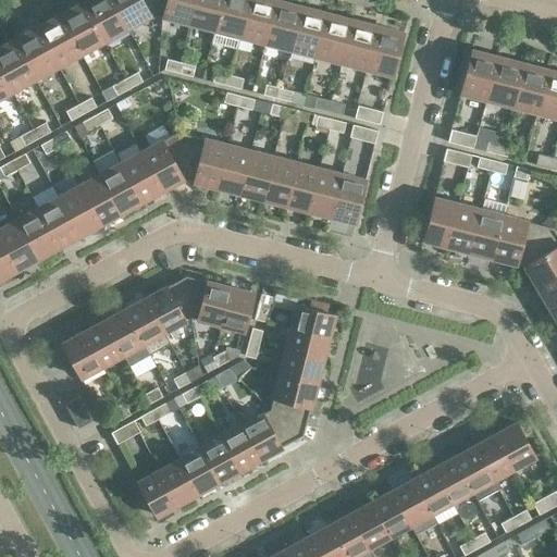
[(127,28),(111,0),(87,0),(83,2),(103,40),(127,28)]
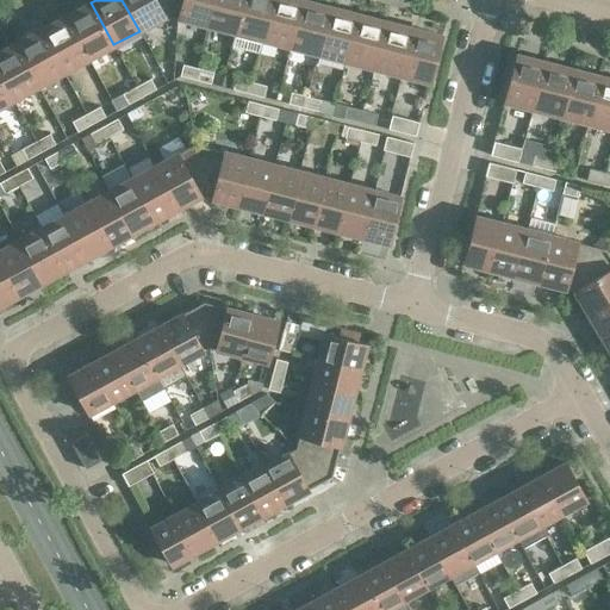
[(162,0),(122,0),(139,31),(167,16),(179,18),(182,5),(162,0)]
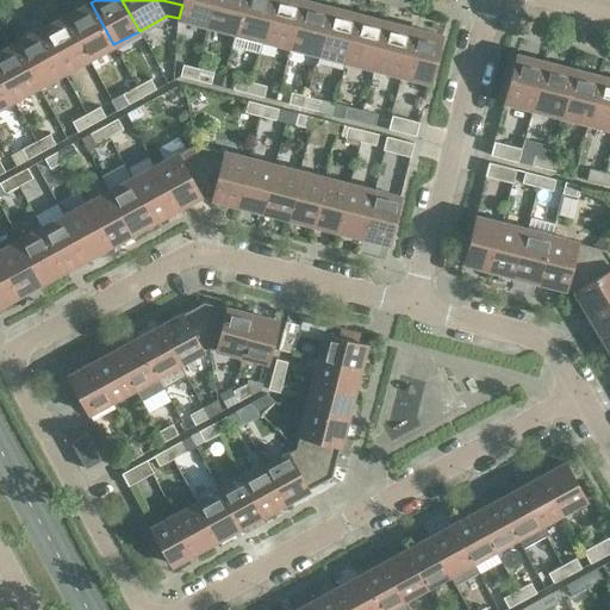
[(182,0),(182,5),(179,18),(207,25),(213,0),(182,0)]
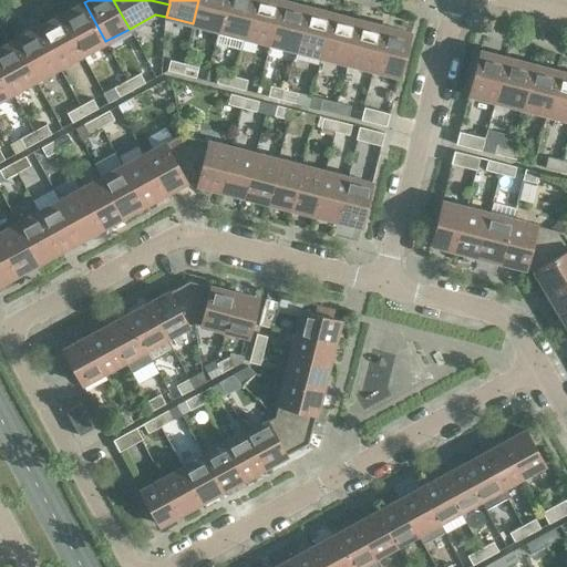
[(226,0),(198,0),(193,23),(218,30),(226,0)]
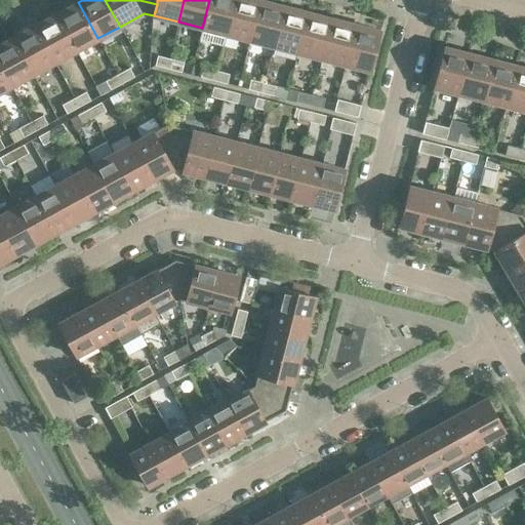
[(234,0),(209,0),(202,28),(199,40),(223,46),(226,34),(234,0)]
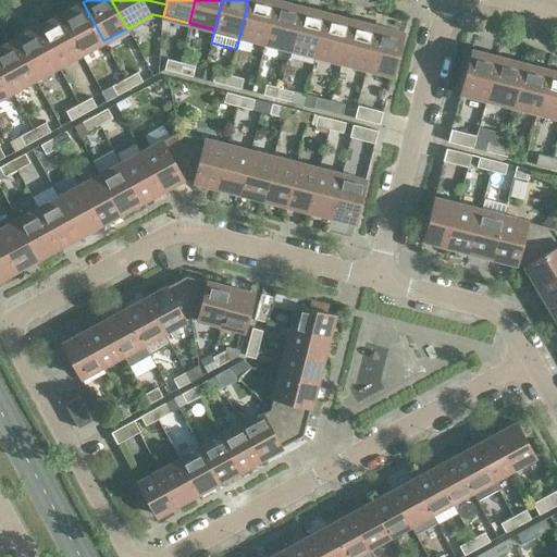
[(276,0),(274,0),(248,0),(239,36),(265,42),(276,0)]
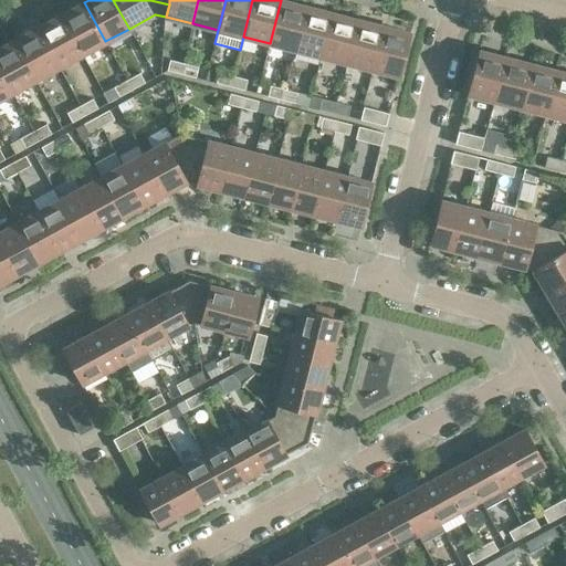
[(306,7),(281,0),(270,43),(295,50),(306,7)]
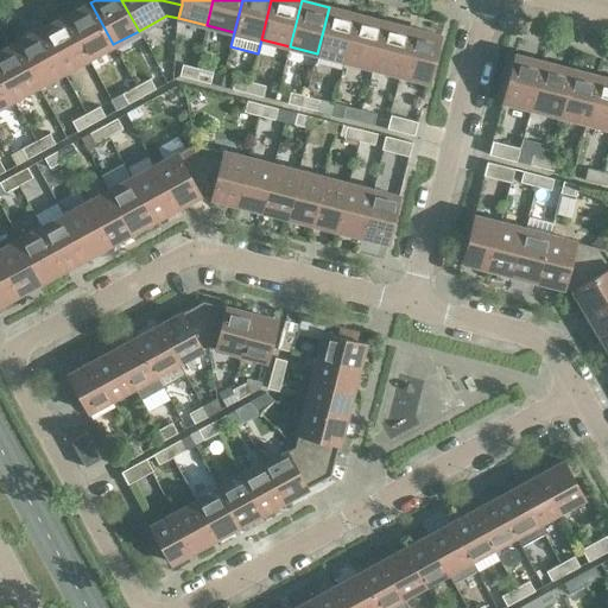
[(113,44),(90,2),(65,17),(88,58),(113,44)]
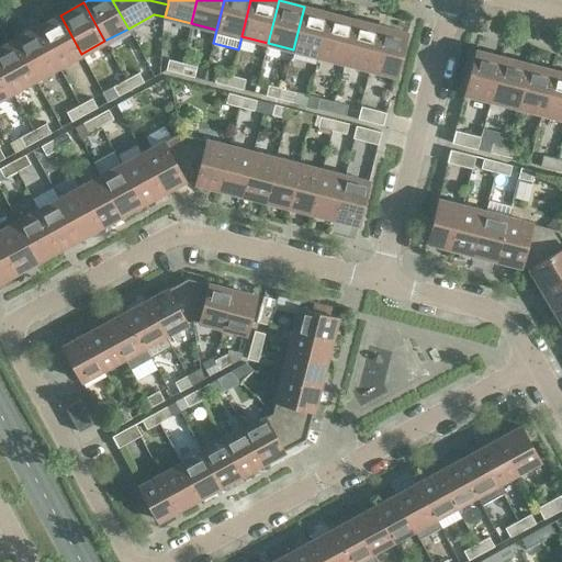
[(329,13),(304,7),(293,49),(318,56),(329,13)]
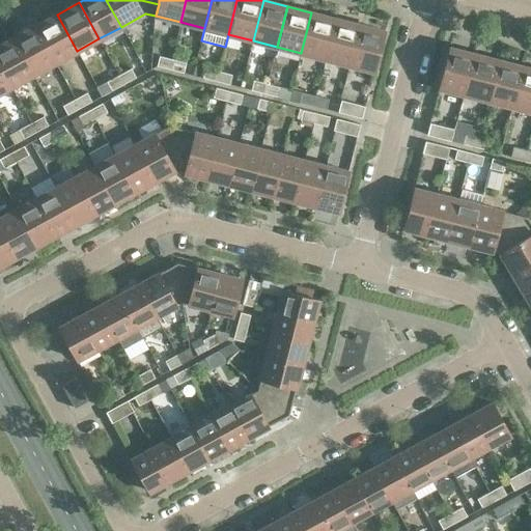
[(335,19),(311,12),(301,53),(325,59),(335,19)]
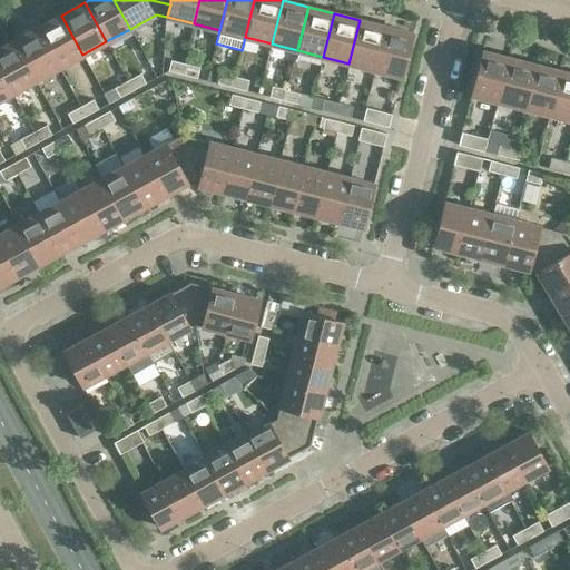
[(82,55),(61,16),(38,28),(59,67),(82,55)]
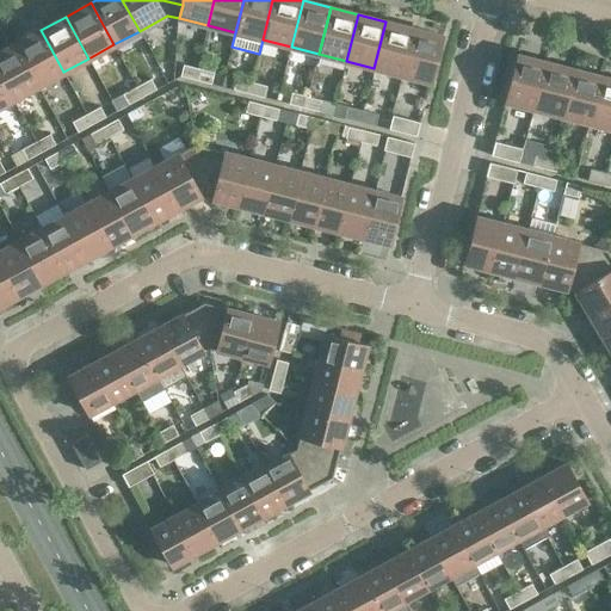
[(414,29),(386,22),(374,68),(402,75),(414,29)]
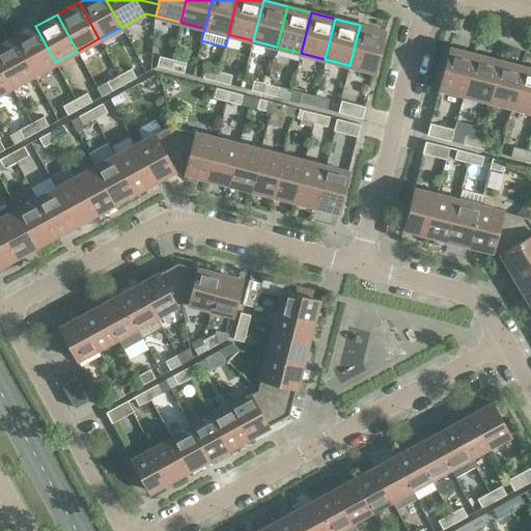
[(385,31),(360,25),(350,65),(374,72),(385,31)]
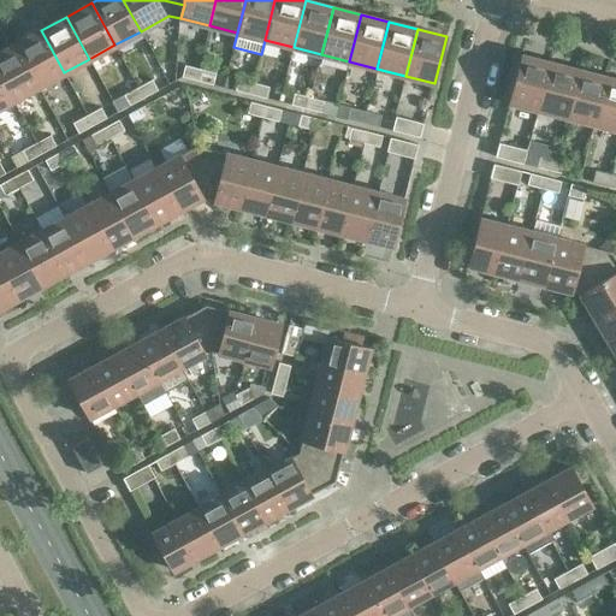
[(64,72),(41,30),(16,45),(39,87),(64,72)]
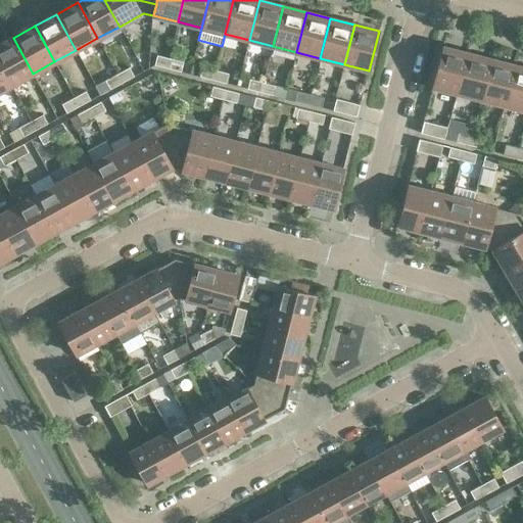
[(33,74),(13,38),(0,44),(0,64),(11,85),(33,74)]
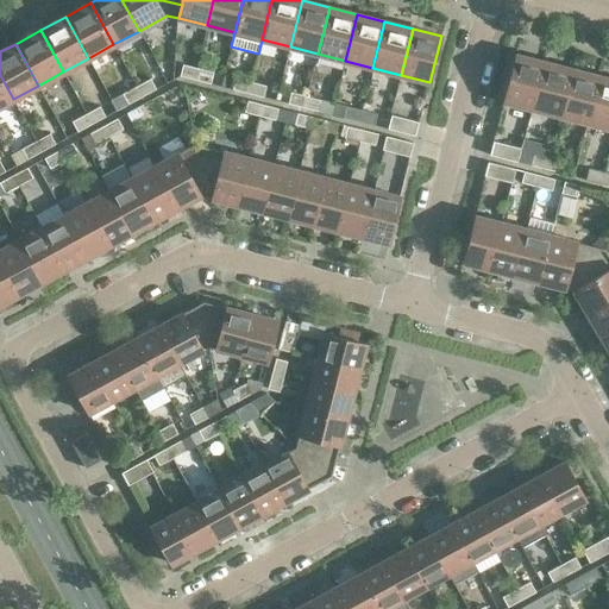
[(503,101),(532,108),(544,62),(515,55),(503,101)]
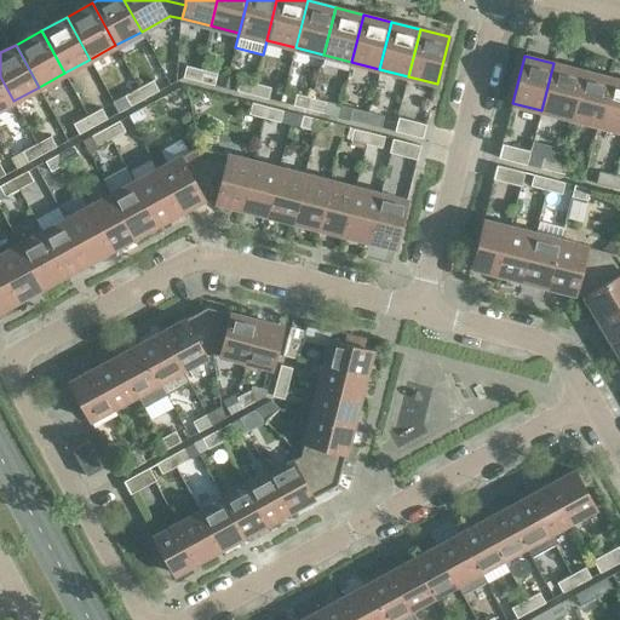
[(581,70),(554,63),(541,110),(569,118),(581,70)]
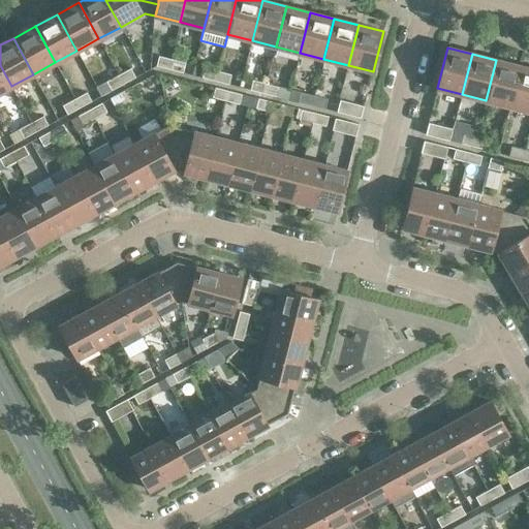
[(159,56),(156,66),(169,69),(173,59),(159,56)]
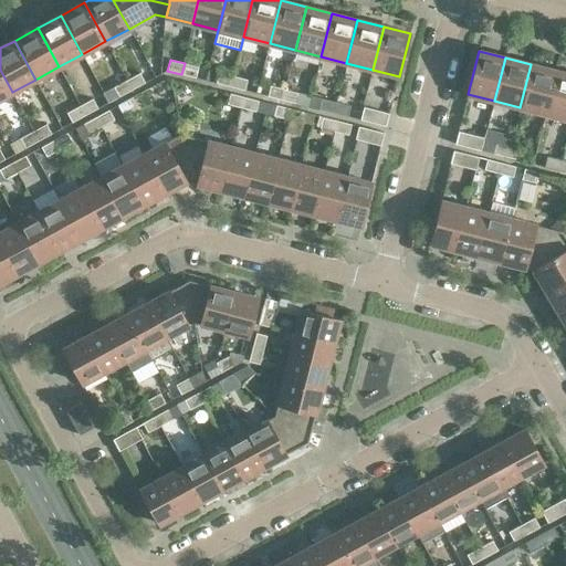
[(198,67),(185,63),(181,74),(196,77),(198,67)]
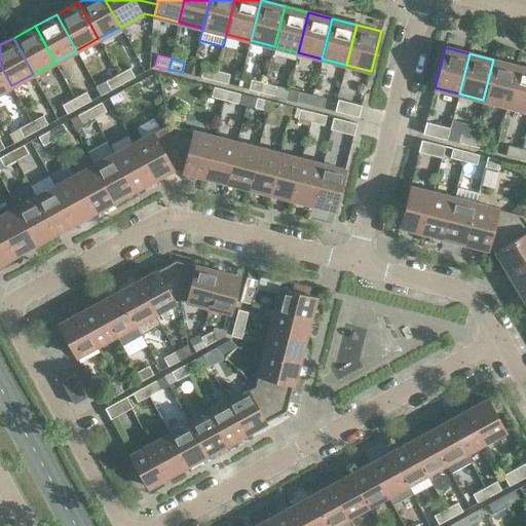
[(518,66),(493,60),(483,100),(508,106),(518,66)]
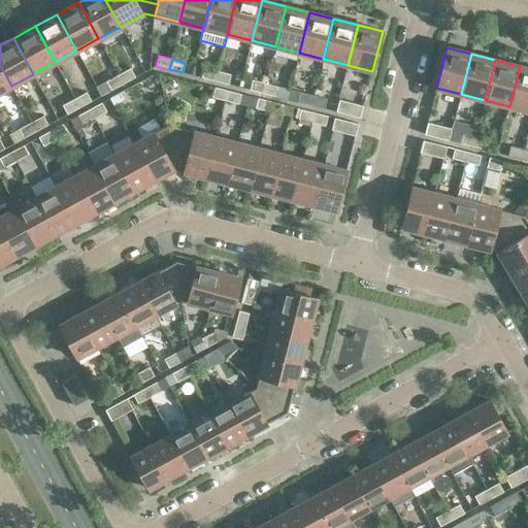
[(0,92),(11,86),(0,65),(0,92)]
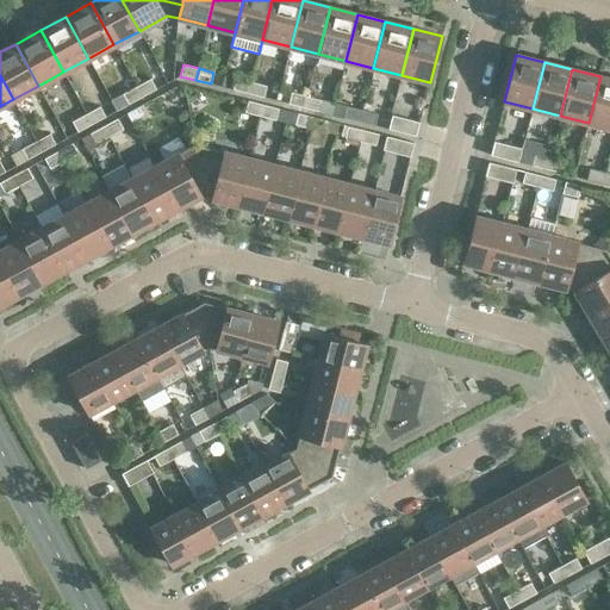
[(609,79),(601,76),(589,123),(609,128),(609,79)]
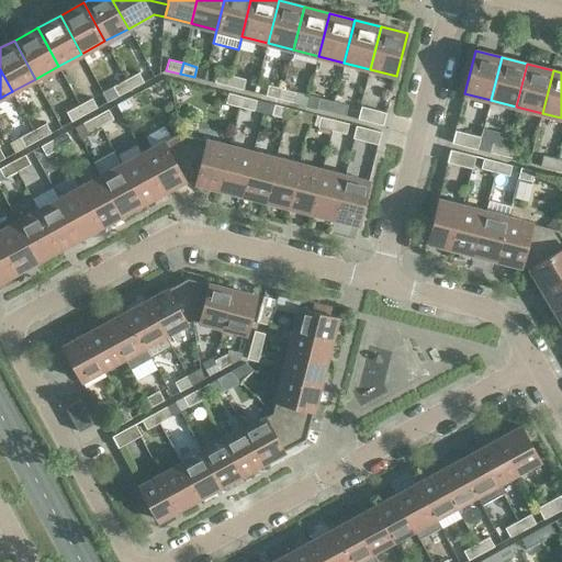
[(138,72),(125,79),(131,89),(144,82),(138,72)]
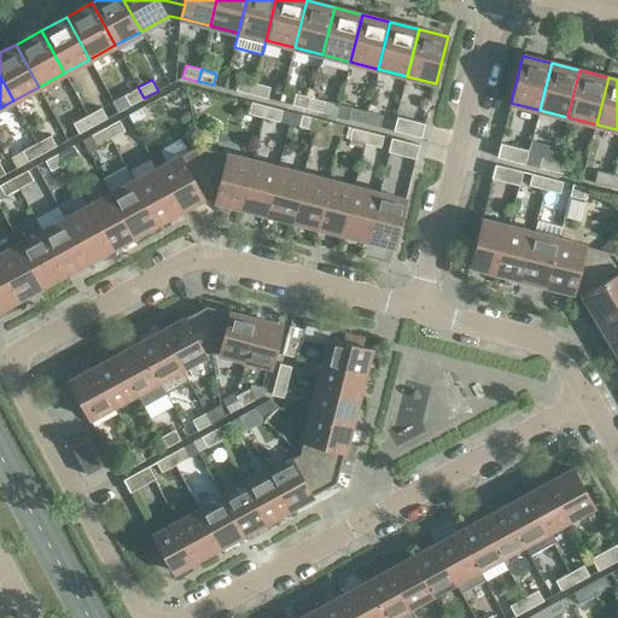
[(239,80),(237,91),(252,95),(255,83),(239,80)]
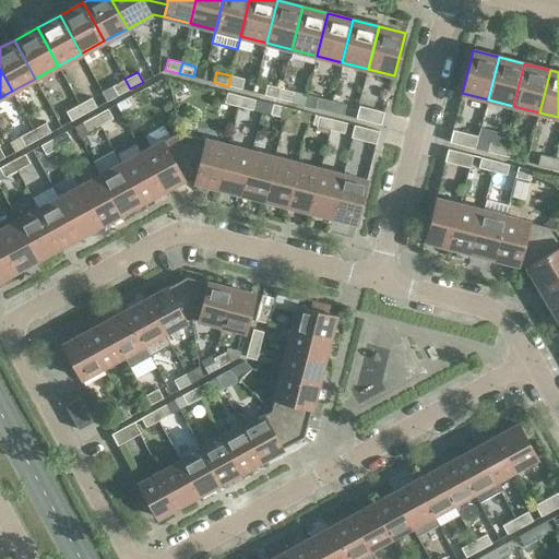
[(245,79),(230,75),(228,86),(242,90),(245,79)]
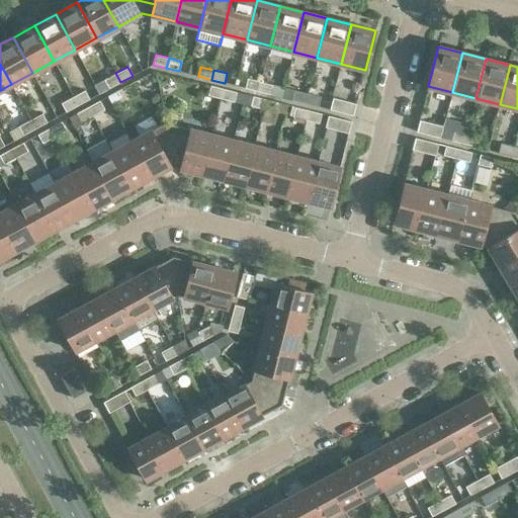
[(120,82),(115,73),(104,80),(109,89),(120,82)]
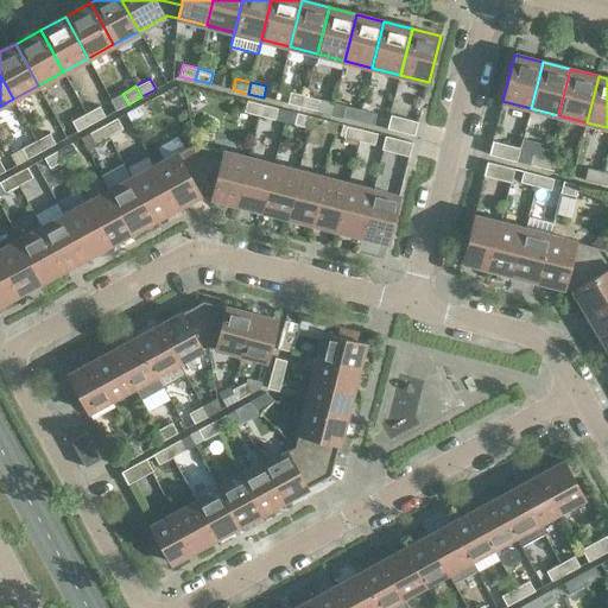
[(291,92),(287,103),(303,107),(306,96),(291,92)]
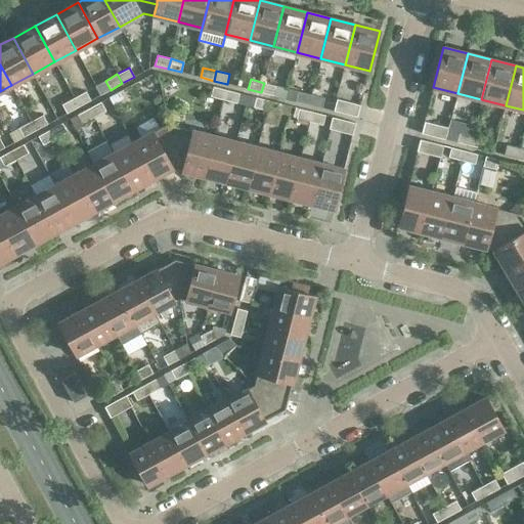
[(277,86),(264,83),(261,92),(274,96),(277,86)]
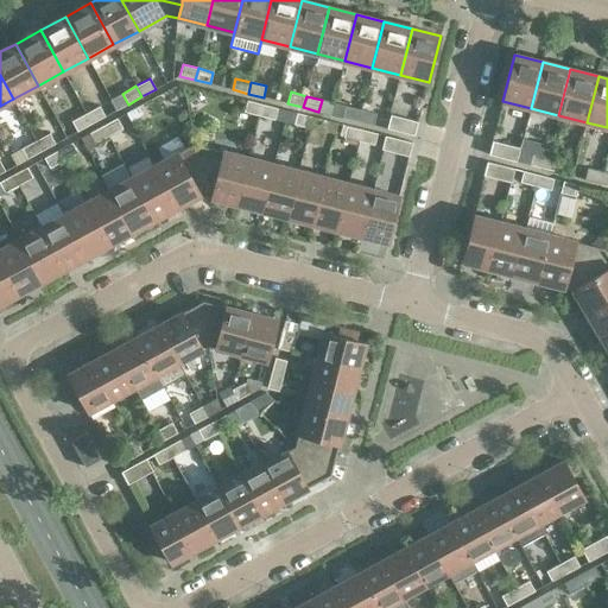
[(263,105),(247,100),(244,112),(259,115),(263,105)]
